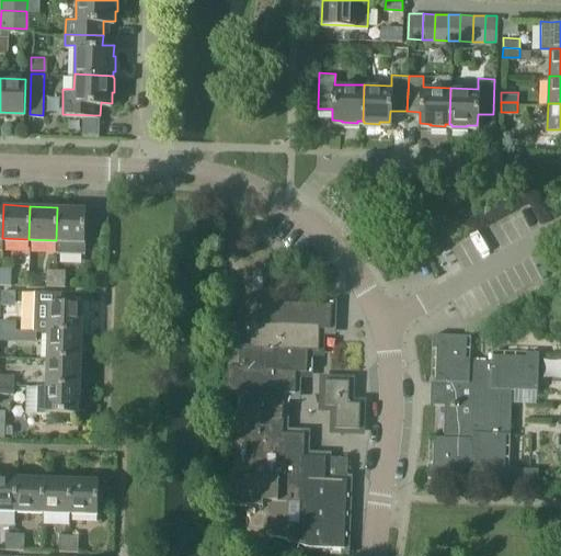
[(56,240),(56,252),(84,253),(84,241),(86,208),(57,207),(56,240)]
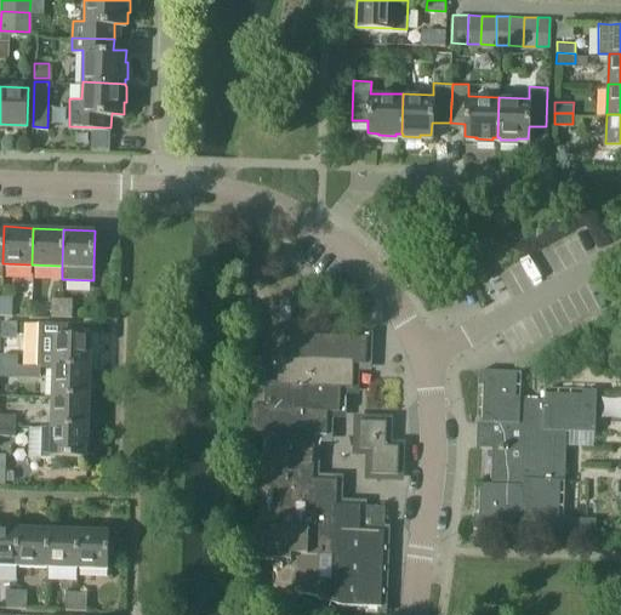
[(1,295),(0,313),(11,313),(11,296),(1,295)]
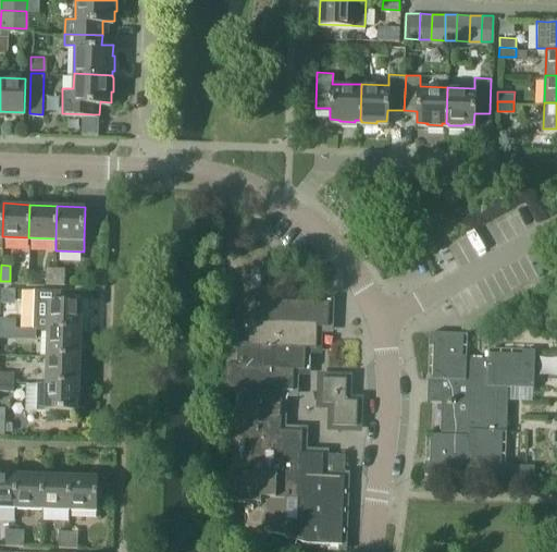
[(54,282),(54,266),(46,265),(45,282),(54,282)]
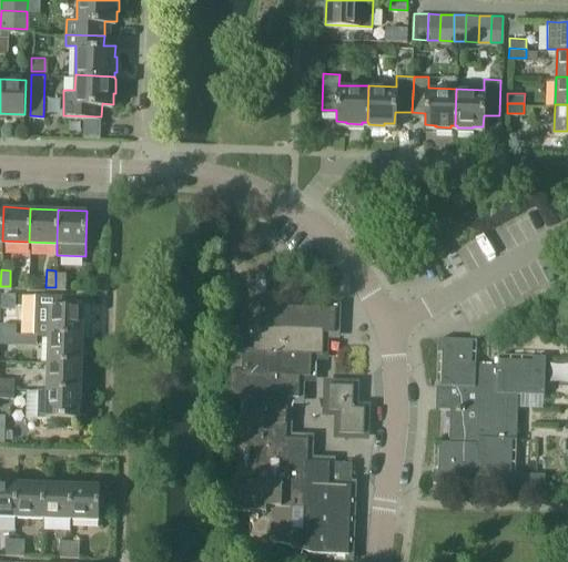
[(56,271),(56,287),(66,287),(67,271),(56,271)]
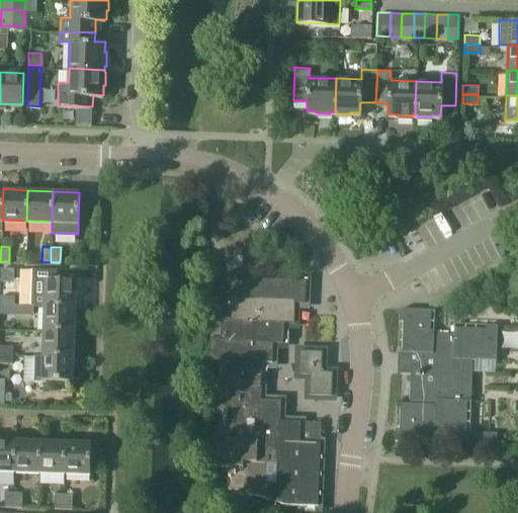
[(55,269),(32,268),(31,304),(75,305),(75,279),(55,279),(55,269)]
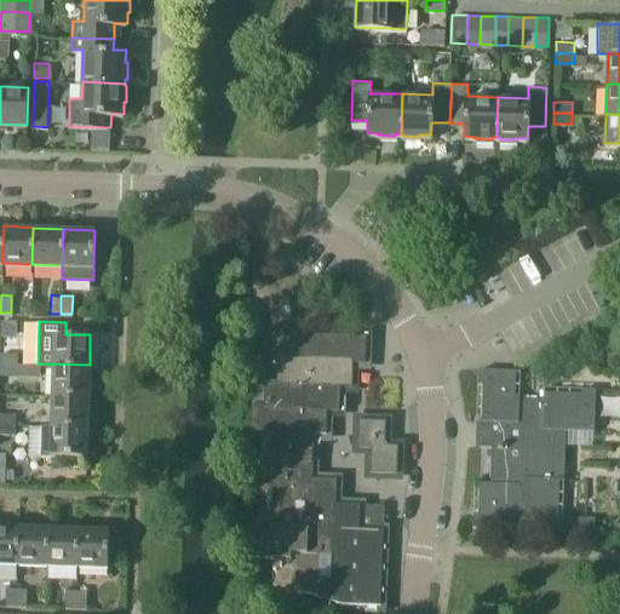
[(366,336),(366,333),(291,331),(290,355),(290,356),(351,357),(351,361),(352,361),(352,360),(365,361),(366,336)]
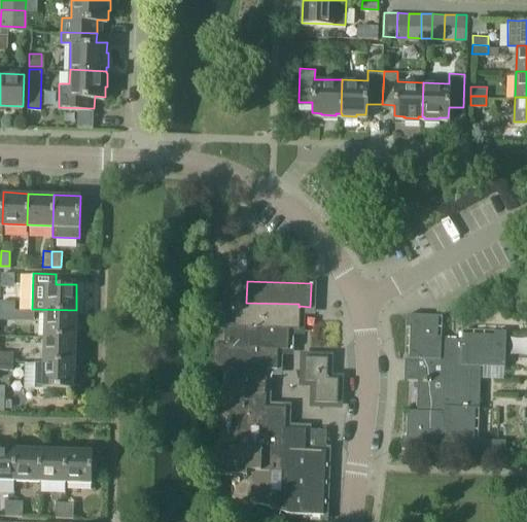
[(0,307),(14,308),(14,301),(0,300),(0,307)]
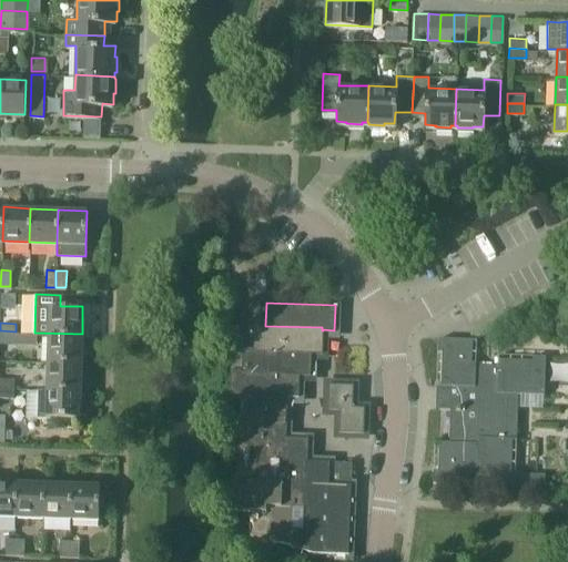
[(265,326),(265,325),(254,325),(253,337),(253,348),(311,349),(310,351),(311,351),(322,351),(323,330),(322,330),(322,327),(265,326)]
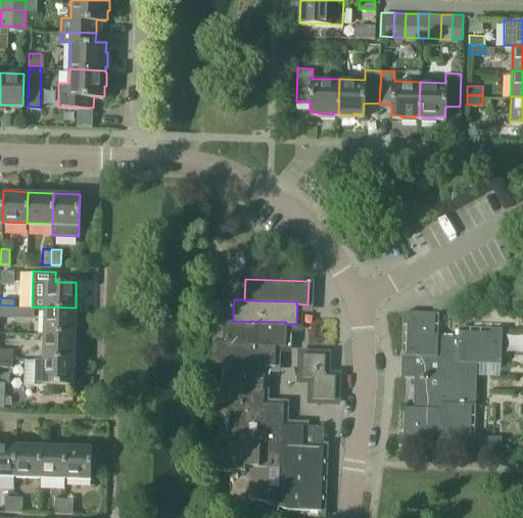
[(0,314),(13,315),(14,305),(0,304),(0,314)]
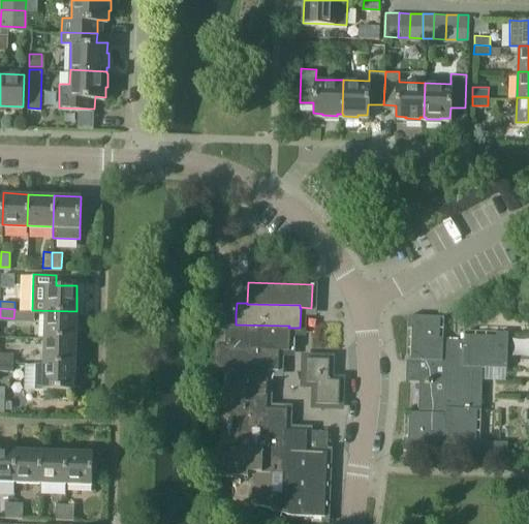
[(44,335),(75,337),(76,311),(32,310),(45,311),(44,335)]
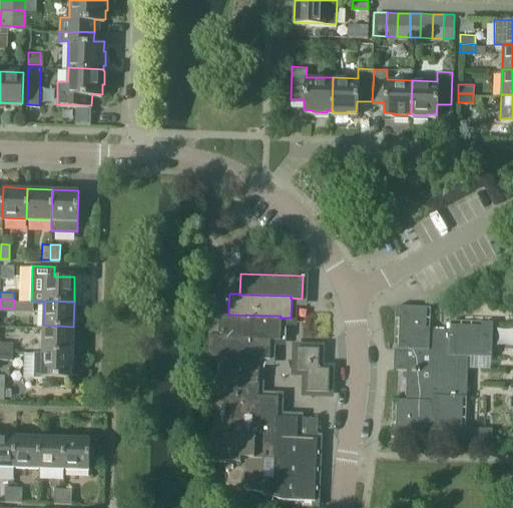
[(228,315),(228,305),(218,304),(217,324),(217,335),(269,337),(270,338),(280,338),(281,318),(280,318),(281,316),(228,315)]
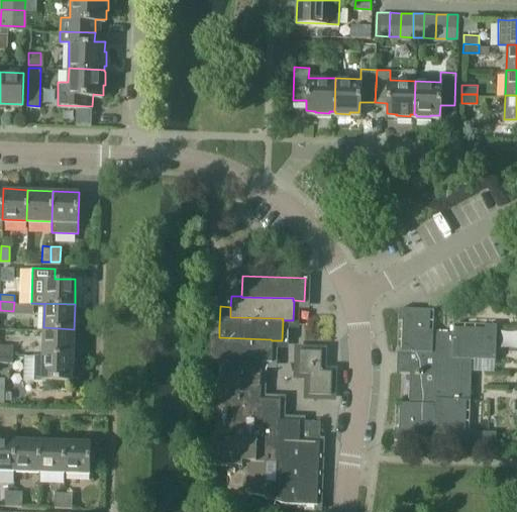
[(433,309),(433,307),(398,306),(398,318),(402,318),(401,348),(397,348),(397,349),(410,349),(408,401),(395,400),(395,401),(399,402),(398,426),(394,426),(394,438),(496,441),(496,429),(466,428),(466,399),(470,399),(471,356),(474,357),(474,353),(494,353),(494,357),(495,357),(496,323),(484,322),(484,326),(454,325),(454,321),(452,321),(452,331),(433,330),(433,328),(429,328),(430,309),(433,309)]
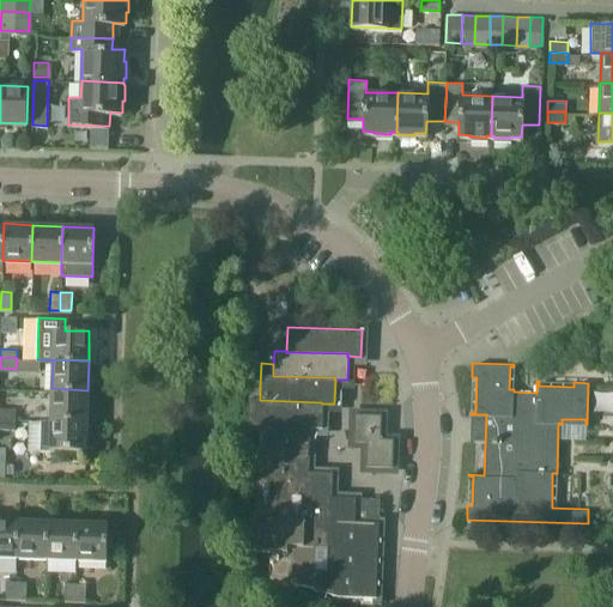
[(260,400),(260,387),(249,387),(247,423),(259,424),(258,447),(309,448),(310,426),(322,426),(322,404),(321,402),(260,400)]
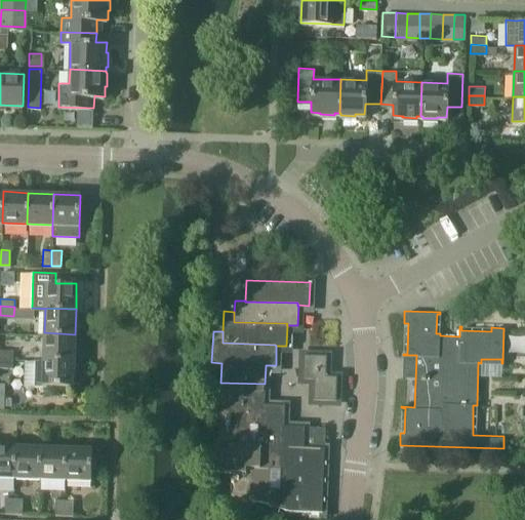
[(74,359),(75,334),(44,332),(43,358),(74,359)]
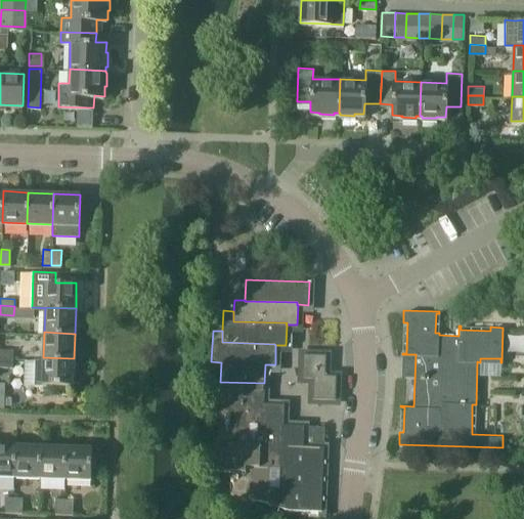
[(0,355),(12,356),(13,348),(0,347),(0,355)]
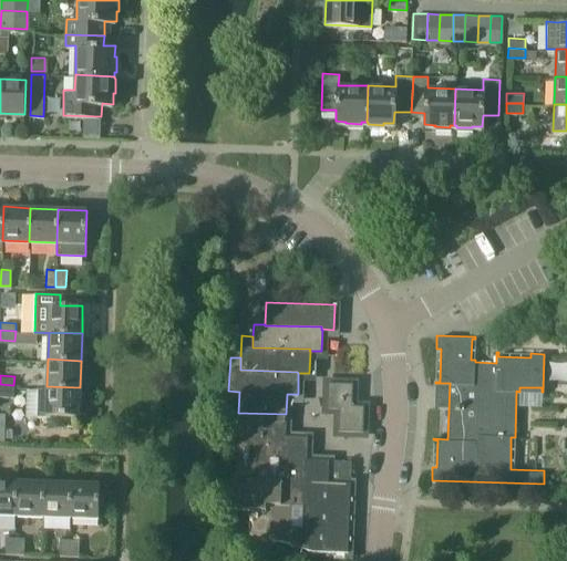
[(351,404),(352,404),(352,382),(328,381),(327,407),(339,407),(340,407),(340,406),(351,406),(351,404)]
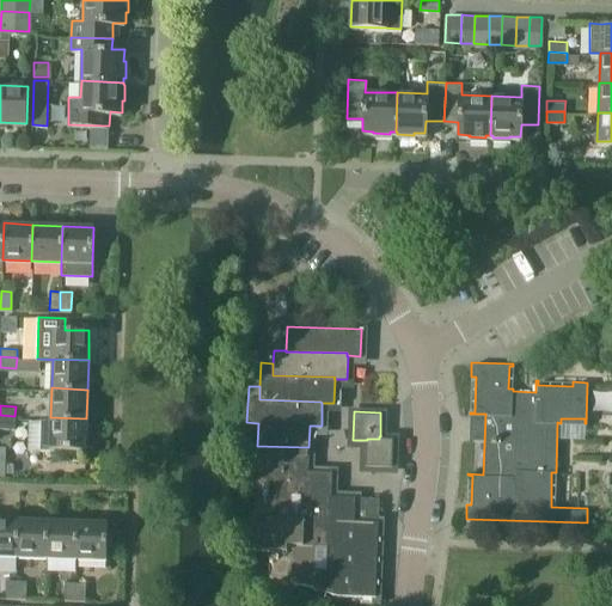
[(0,426),(14,427),(14,416),(0,415),(0,426)]
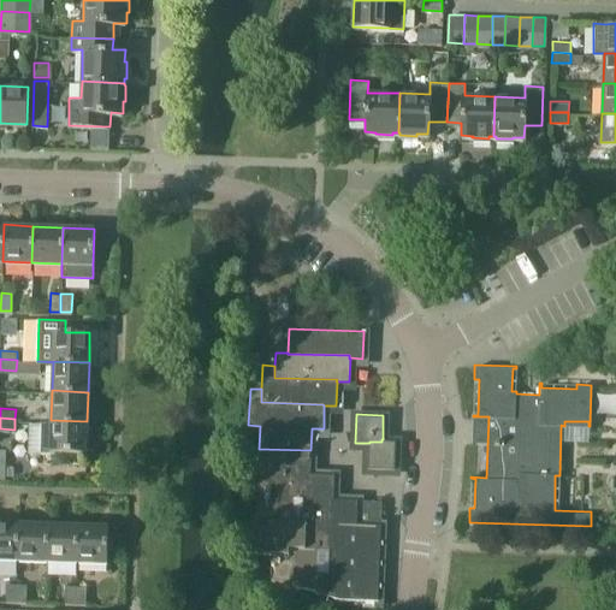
[(86,452),(87,421),(51,420),(51,421),(41,421),(40,451),(86,452)]
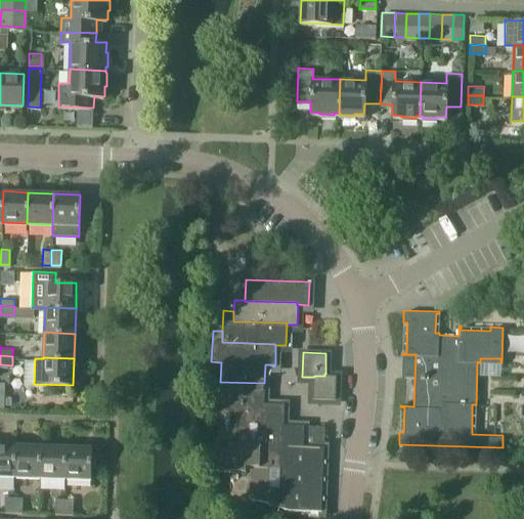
[(337,375),(325,374),(324,374),(324,376),(314,376),(314,377),(313,377),(312,397),(336,398),(337,375)]
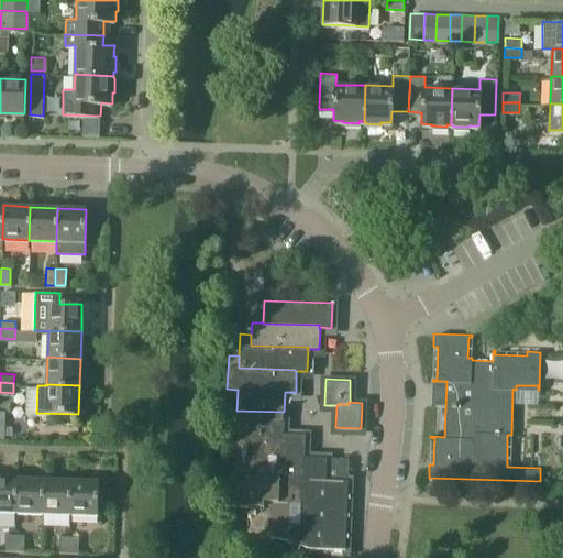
[(305,457),(305,456),(304,456),(305,434),(283,433),(284,412),(236,411),(235,477),(278,478),(277,501),(300,501),(302,457),(305,457)]
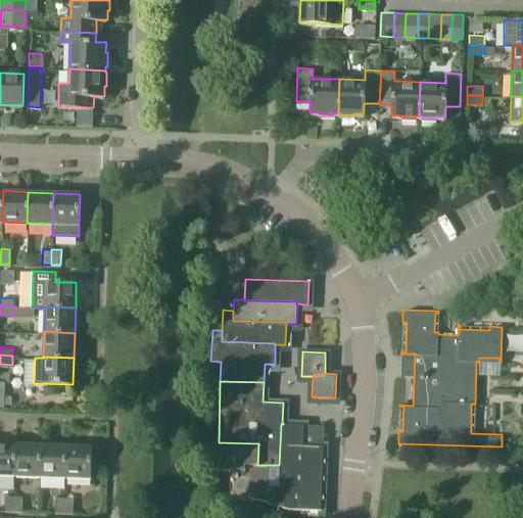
[(279,465),(257,465),(250,465),(249,497),(257,499),(268,502),(287,508),(321,509),(323,444),(324,424),(283,423),(283,424),(281,424),(279,465)]
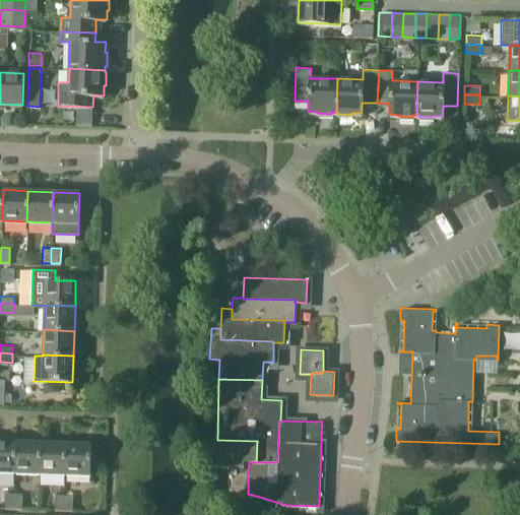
[(257,441),(217,440),(211,439),(210,466),(243,467),(244,461),(249,462),(256,462),(257,441)]
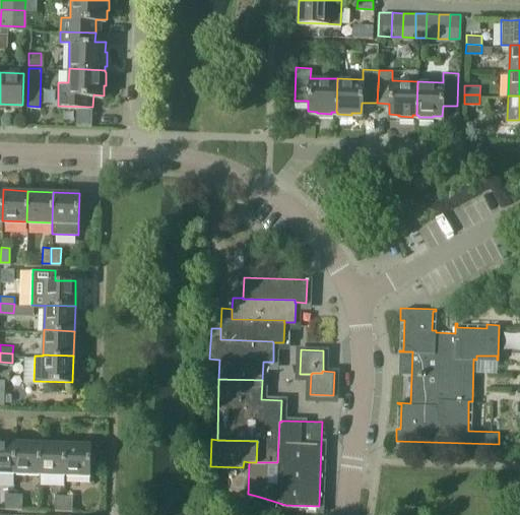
[(0,470),(14,471),(15,441),(0,440),(0,470)]
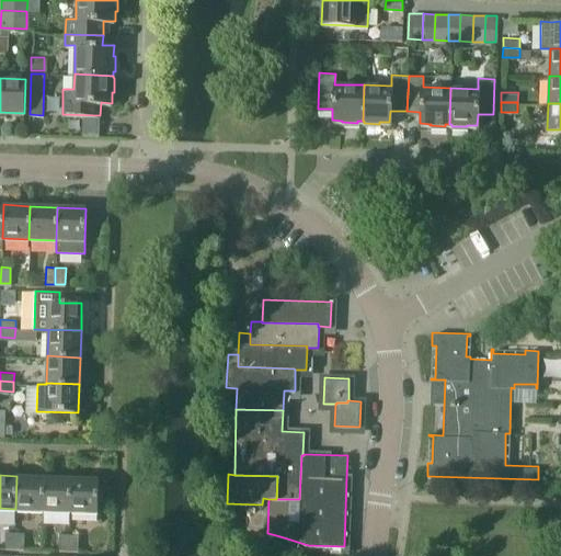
[(42,510),(44,477),(16,476),(15,509),(42,510)]
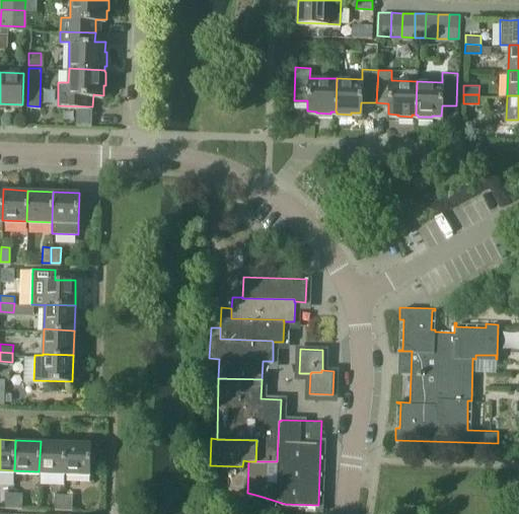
[(64,472),(65,442),(41,441),(39,471),(64,472)]
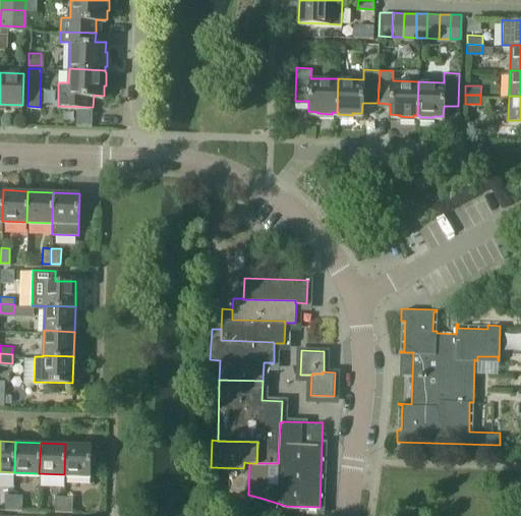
[(91,475),(92,445),(65,444),(64,474),(91,475)]
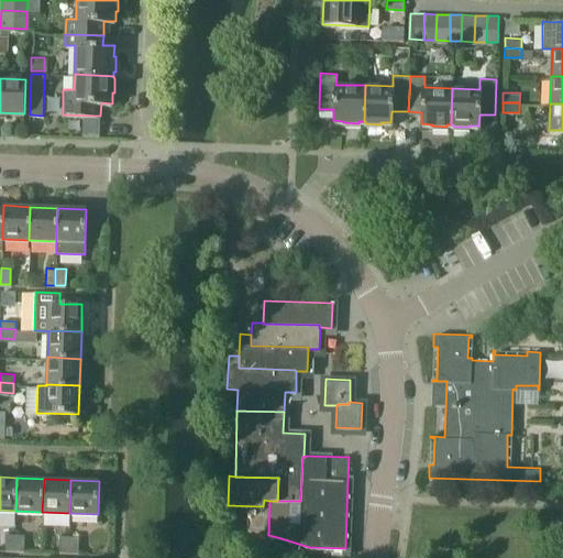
[(13,549),(14,533),(4,533),(4,549),(13,549)]
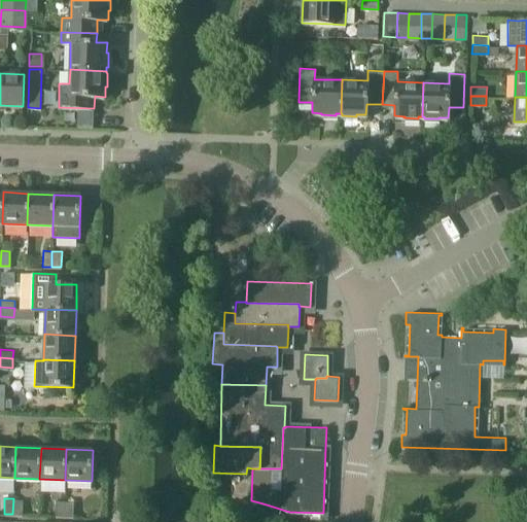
[(13,498),(12,514),(22,514),(23,498),(13,498)]
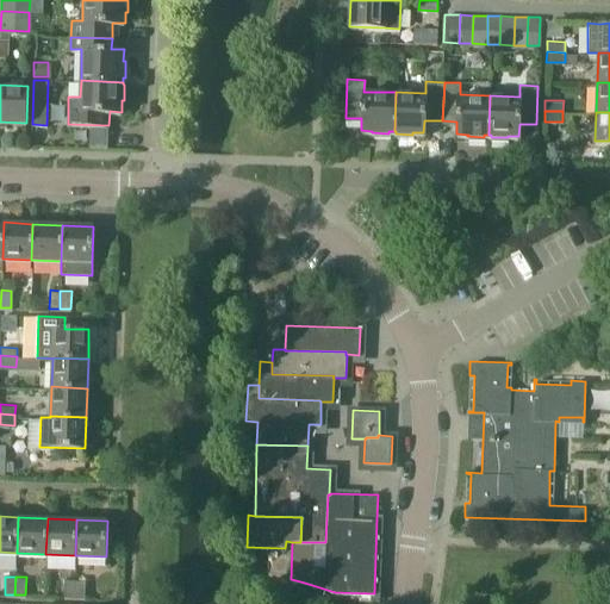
[(74,597),(75,579),(64,578),(63,596),(74,597)]
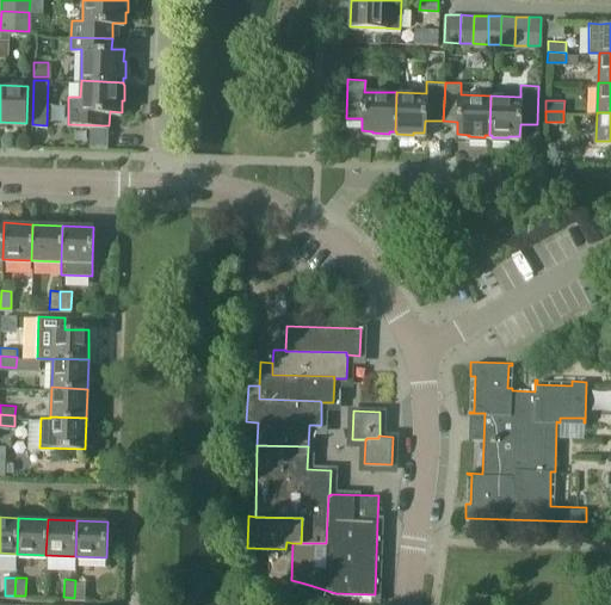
[(75,580),(74,598),(85,598),(85,580),(75,580)]
